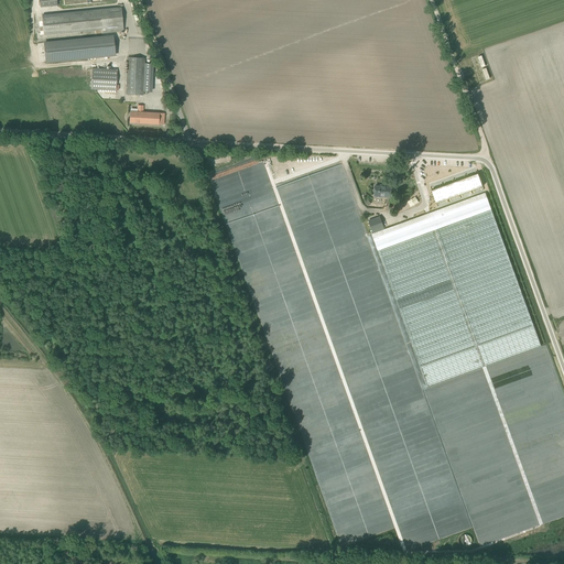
[(123,31),(121,7),(41,14),(43,35),(101,30),(101,33),(123,31)]
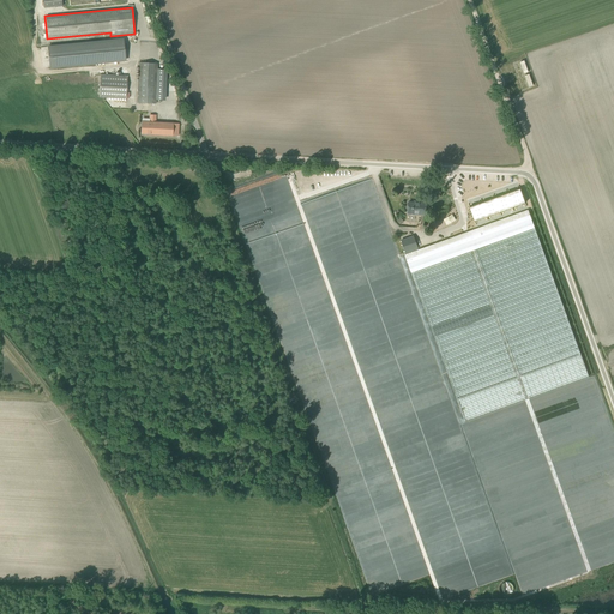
[(122,40),(48,47),(49,67),(125,60),(122,40)]
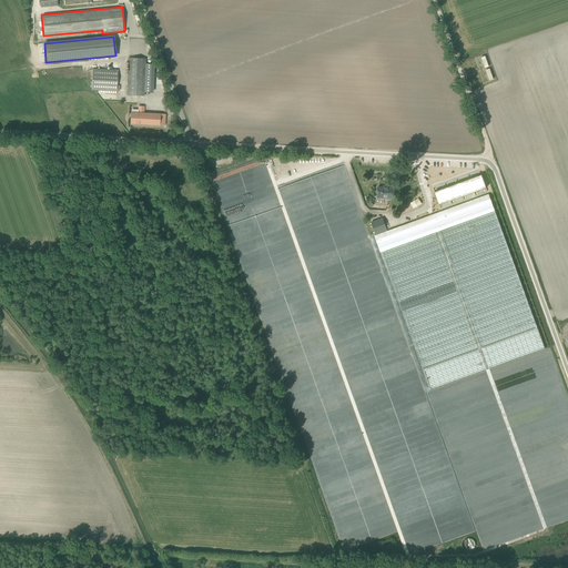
[(127,95),(144,95),(146,59),(129,58),(127,95)]
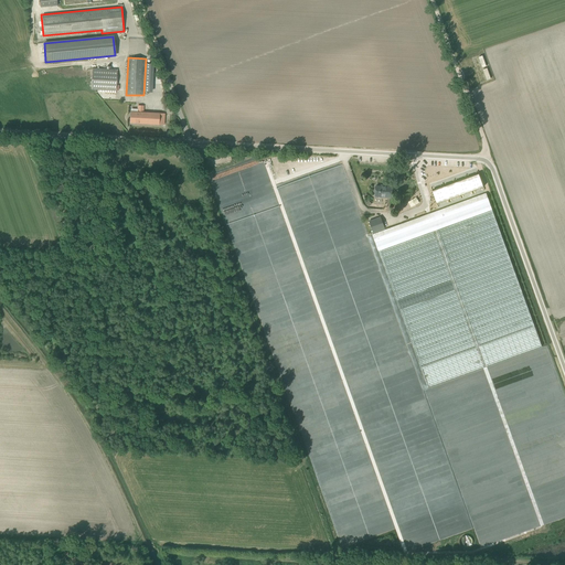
[(93,68),(92,89),(116,91),(117,70),(93,68)]
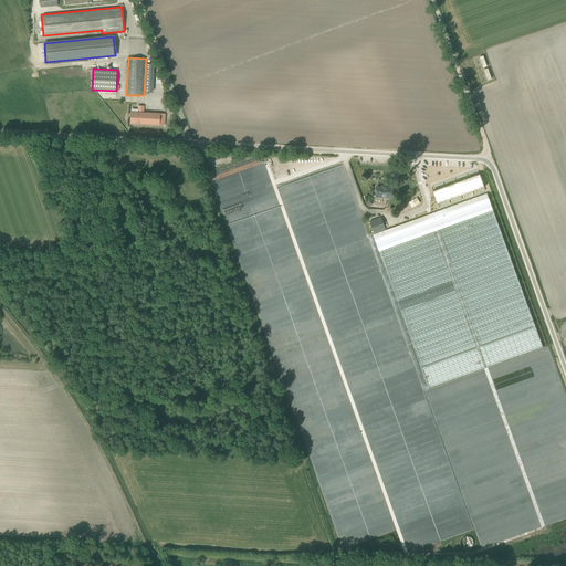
[(164,125),(165,114),(143,113),(144,106),(138,106),(138,113),(130,112),(130,123),(164,125)]
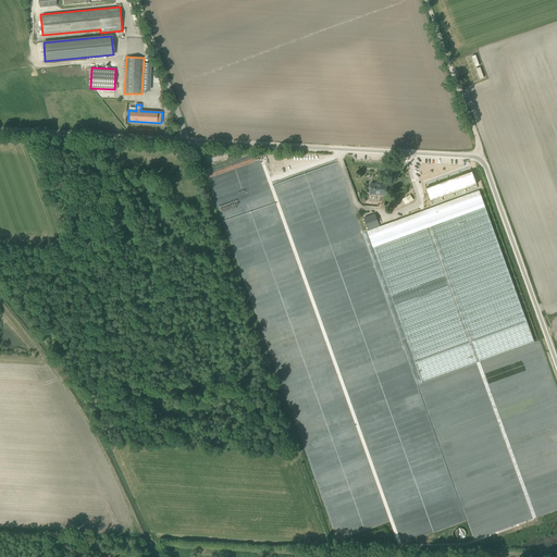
[(305,166),(284,170),(285,176),(306,172),(305,166)]
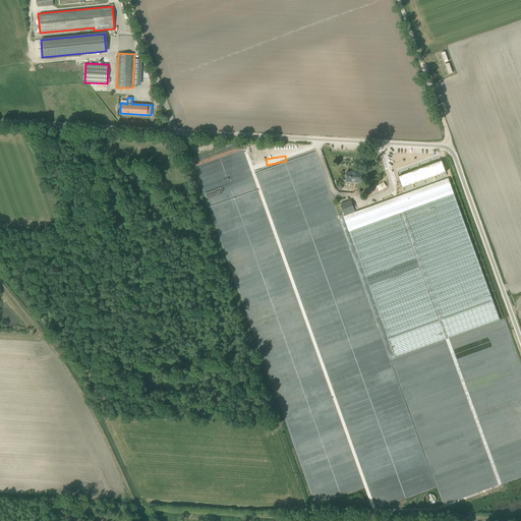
[(446,172),(442,161),(398,176),(403,188),(446,172)]
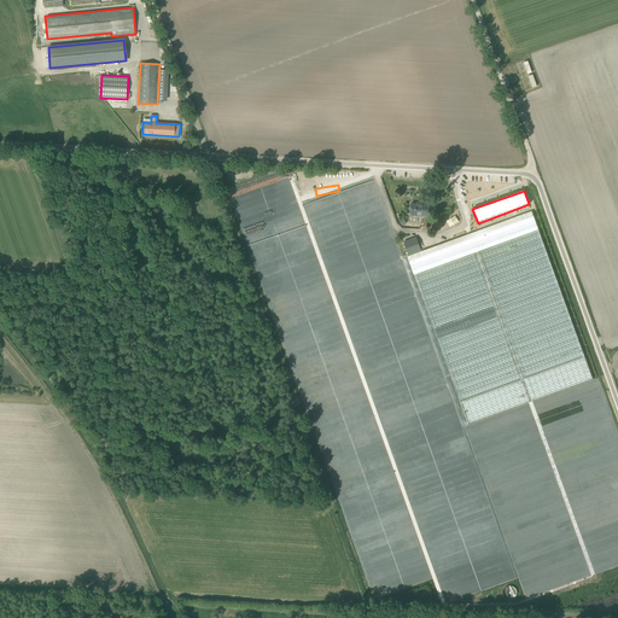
[(410,215),(417,215),(429,216),(429,204),(423,203),(423,205),(410,204),(410,215)]
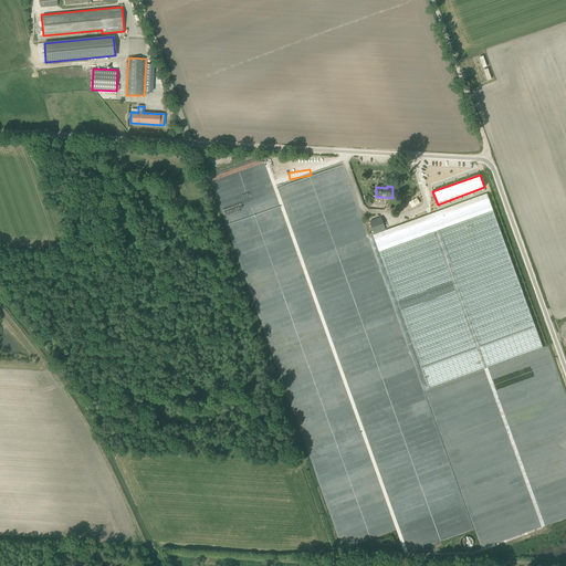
[(429,388),(537,349),(543,347),(486,194),(373,234),(429,388)]
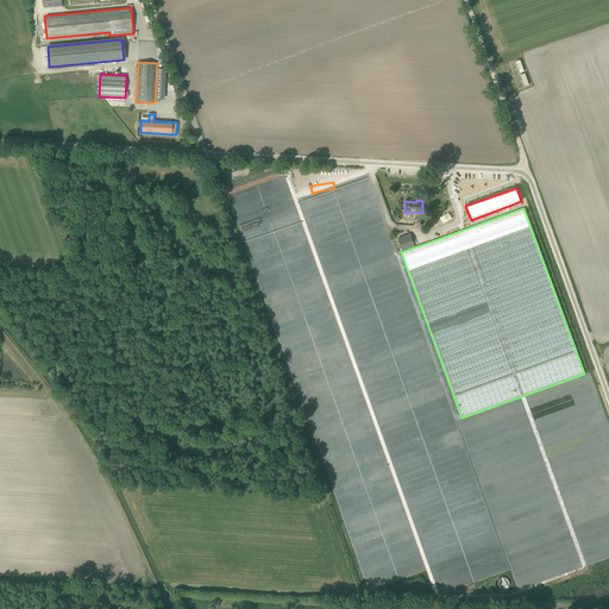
[(413,243),(410,234),(399,238),(402,251),(410,248),(409,244),(413,243)]
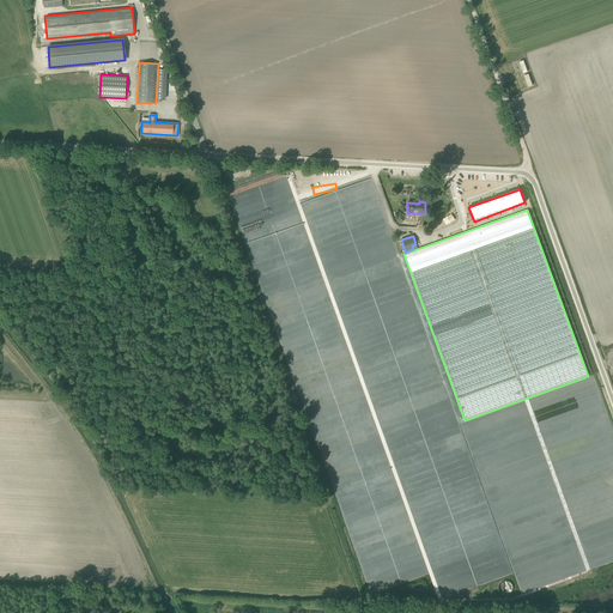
[(501,593),(510,593),(510,582),(501,582),(501,593)]
